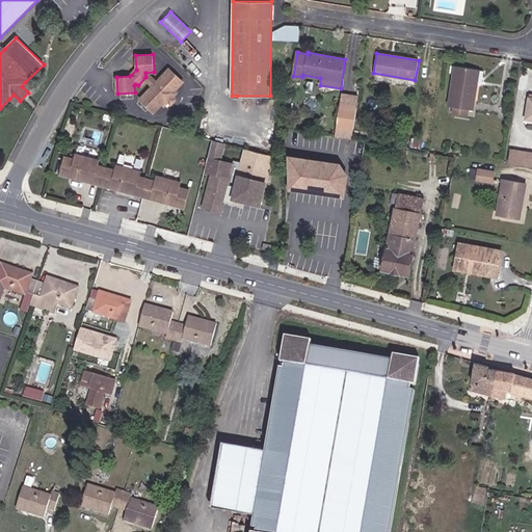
[(479,70),(455,65),(449,106),(454,107),(453,113),(467,115),(467,109),(472,110),(479,70)]
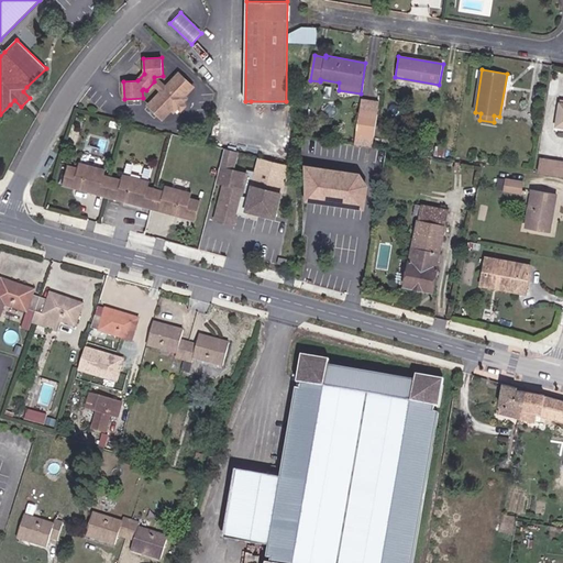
[(195,87),(179,73),(150,105),(165,119),(174,109),(176,111),(188,99),(186,96),(195,87)]
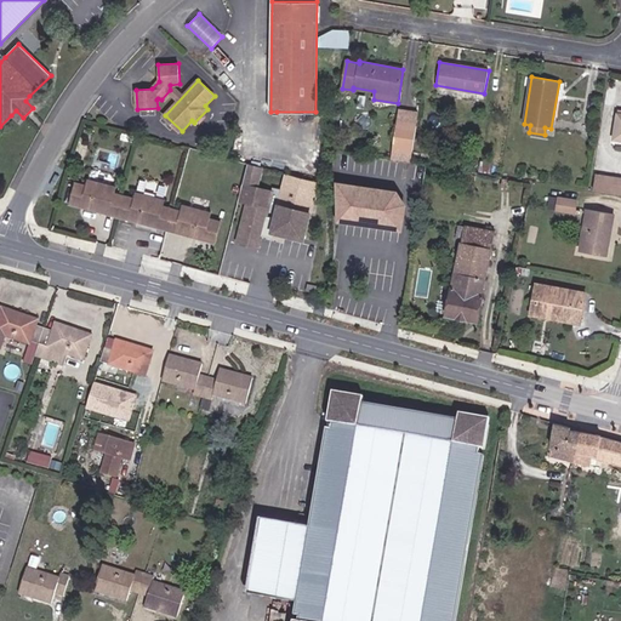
[(38,103),(29,96),(26,101),(33,108),(38,103)]
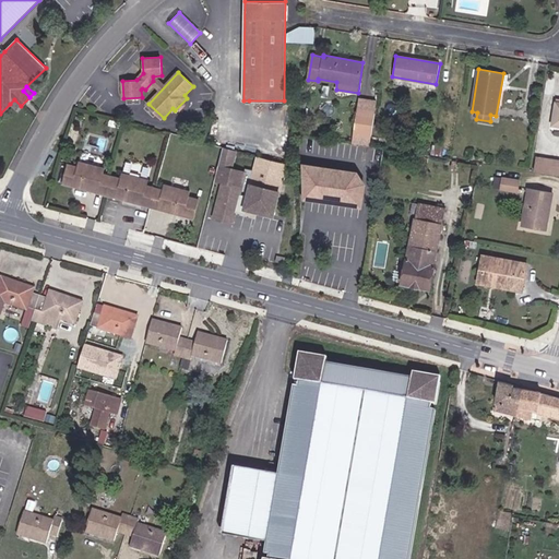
[(376,111),(377,102),(360,98),(358,109),(376,111)]
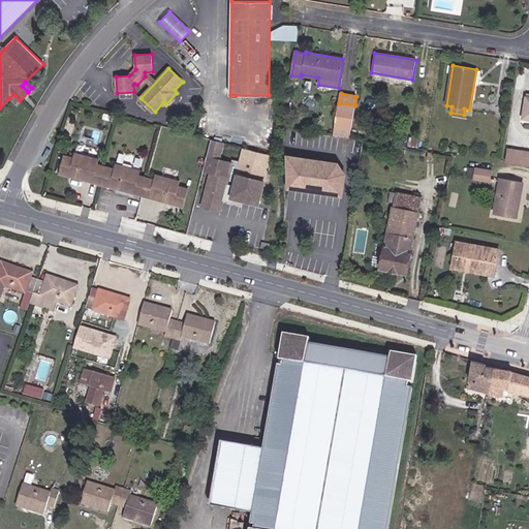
[(13,94),(9,98),(16,105),(20,100),(13,94)]
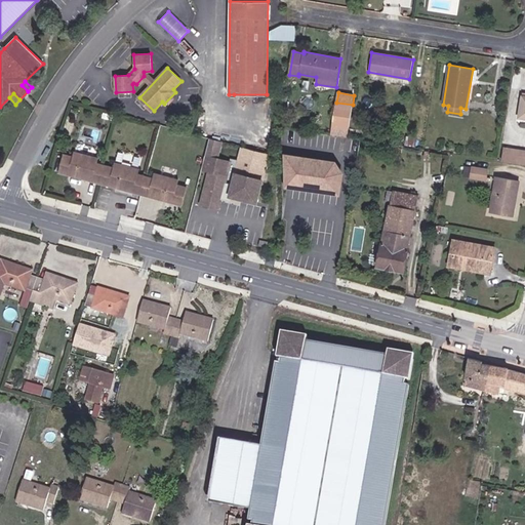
[(349,127),(353,105),(336,103),(333,125),(349,127)]
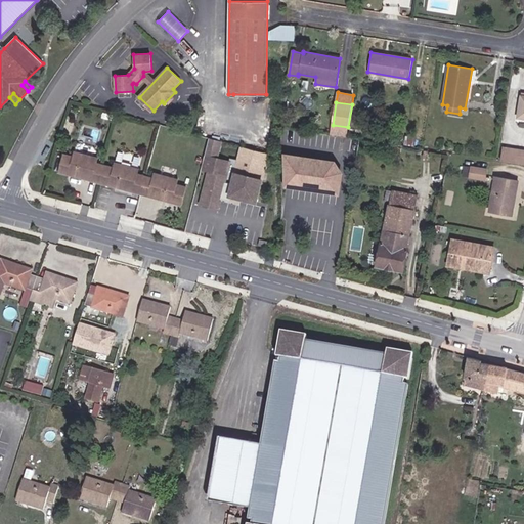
[(347,136),(348,127),(333,125),(331,133),(347,136)]
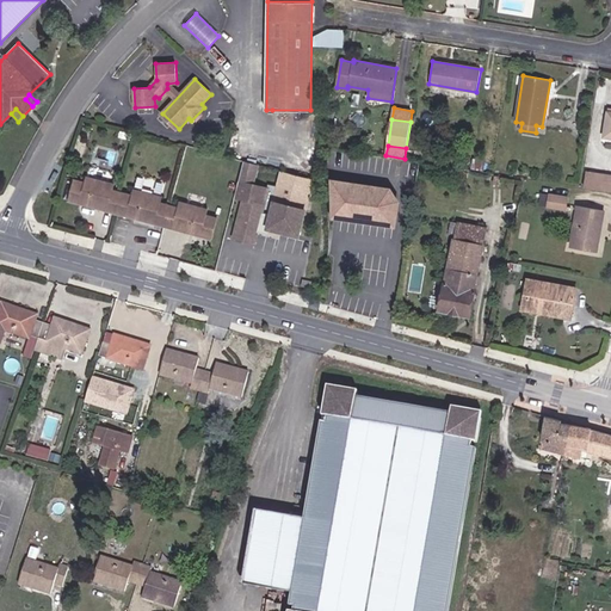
[(269,189),(239,180),(235,196),(242,198),(233,239),(254,245),(264,208),(272,210),(267,228),(302,239),(315,180),(283,171),(278,187),(270,185),(269,189)]
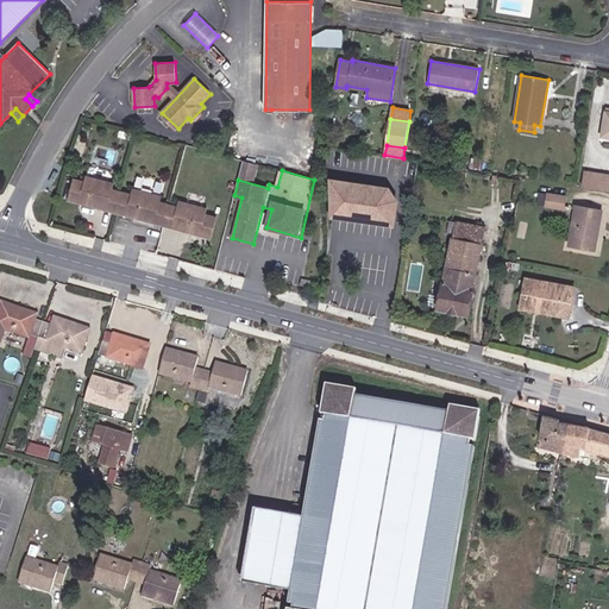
[(121,192),(120,192),(113,189),(114,183),(87,176),(85,182),(74,179),(68,200),(80,203),(81,200),(100,206),(101,202),(108,203),(107,211),(115,213),(121,192)]
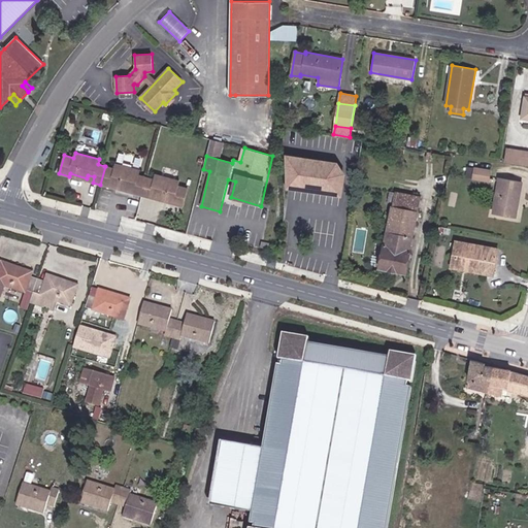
[(503,161),(517,163),(518,155),(505,153),(503,161)]
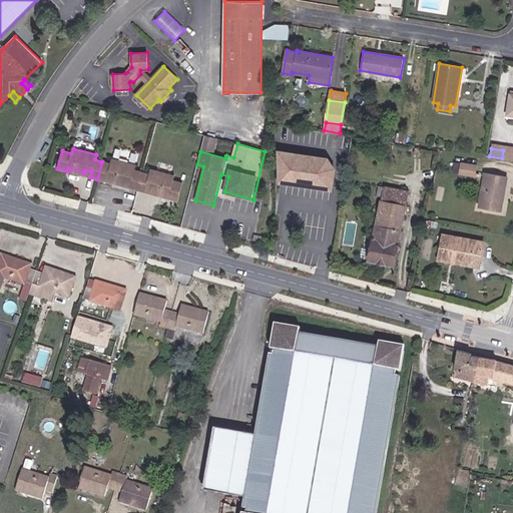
[(328,158),(276,150),(278,183),(332,193),(336,170),(328,158)]
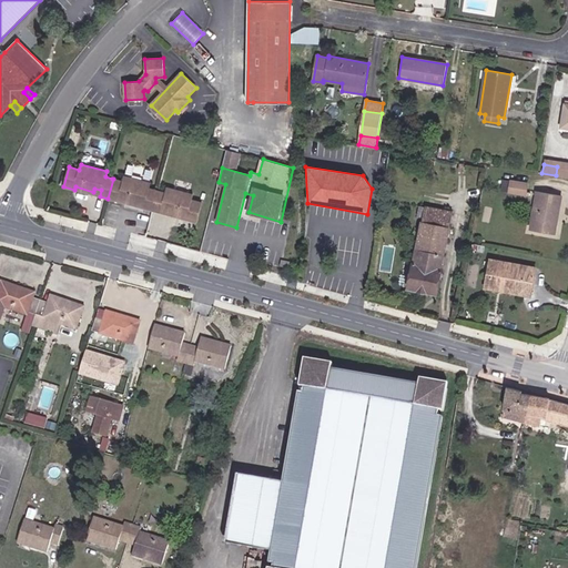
[(108,199),(109,199),(119,201),(120,199),(138,203),(139,200),(145,202),(143,208),(153,211),(158,191),(150,189),(151,183),(124,176),(123,181),(113,179),(108,199)]
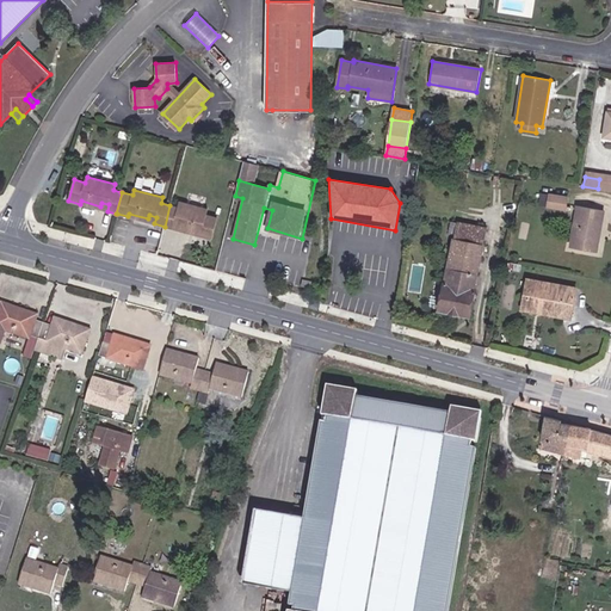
[(568,197),(549,193),(548,207),(566,210),(568,197)]
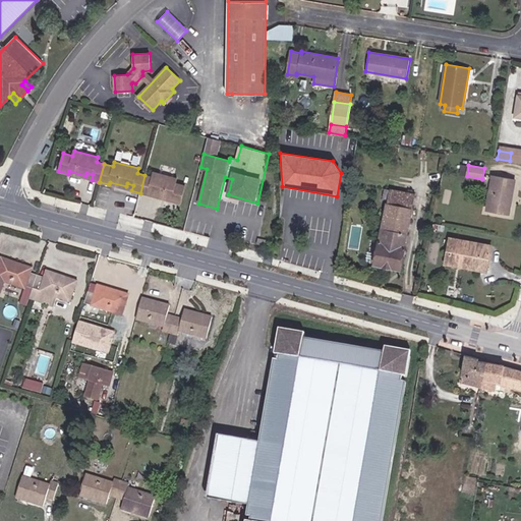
[(69,171),(68,174),(92,180),(93,174),(87,173),(85,176),(69,171)]
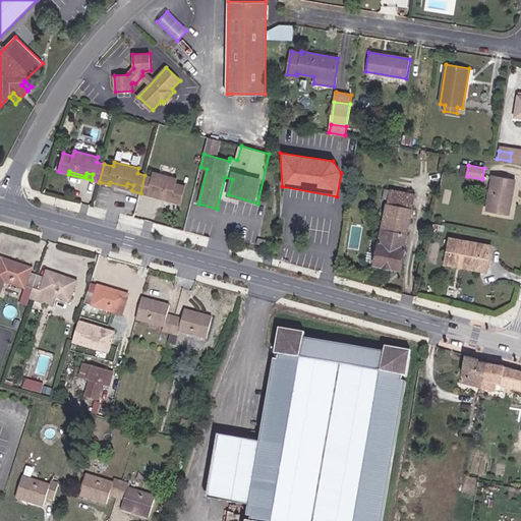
[(152,177),(145,175),(140,193),(150,195),(150,192),(167,197),(167,194),(173,196),(172,201),(180,204),(185,185),(175,183),(177,178),(154,172),(152,177)]
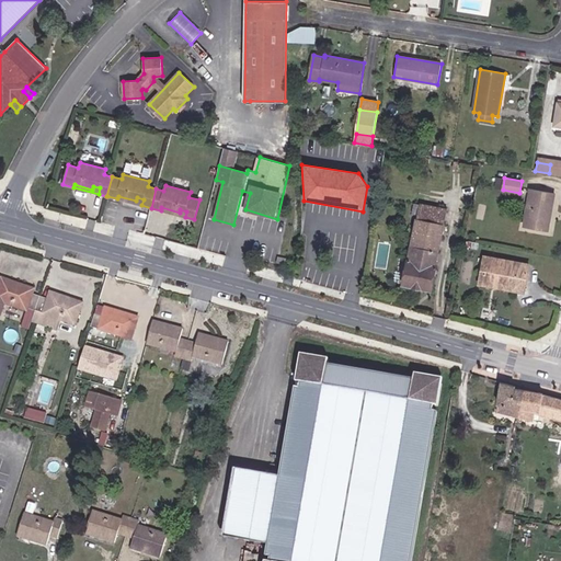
[(550,203),(553,203),(554,194),(530,190),(524,226),(548,230),(550,218),(547,218),(550,203)]
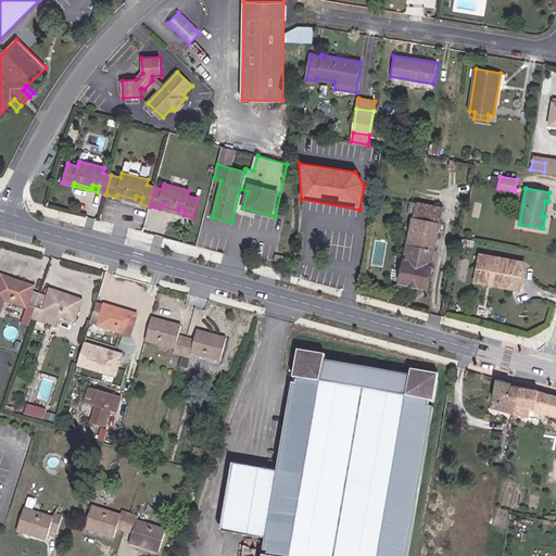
[(117,194),(116,197),(140,203),(142,198),(136,196),(135,199),(117,194)]
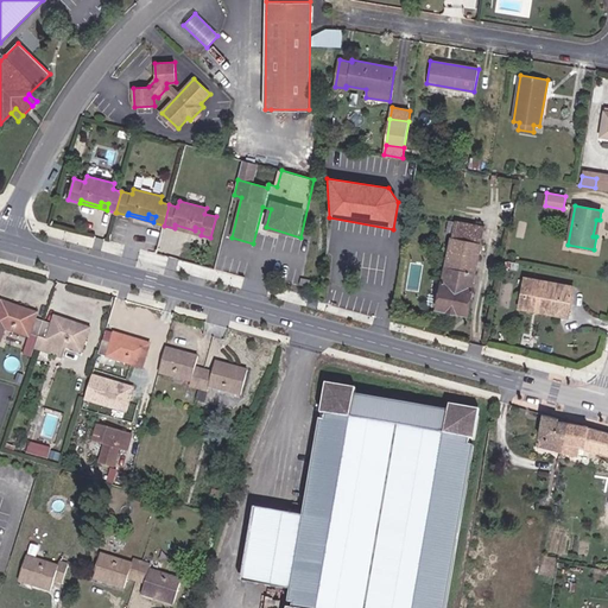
[(485,228),(449,221),(448,227),(454,229),(437,308),(467,314),(485,228)]
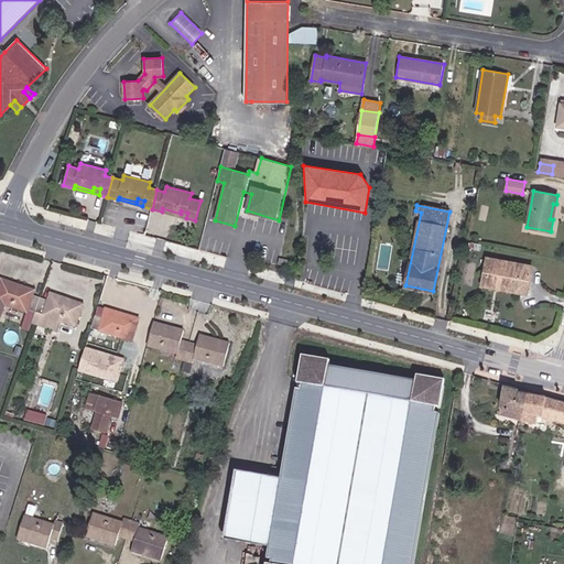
[(162,212),(186,218),(187,213),(181,210),(181,214),(162,208),(162,212)]
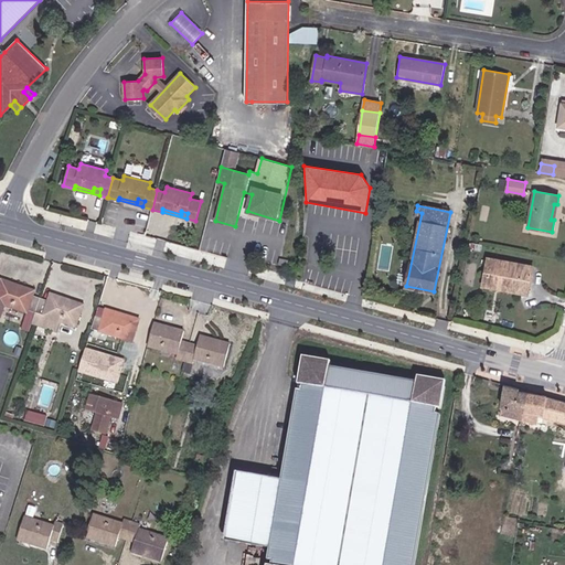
[(482,286),(494,288),(494,286),(529,290),(533,266),(488,257),(482,286)]
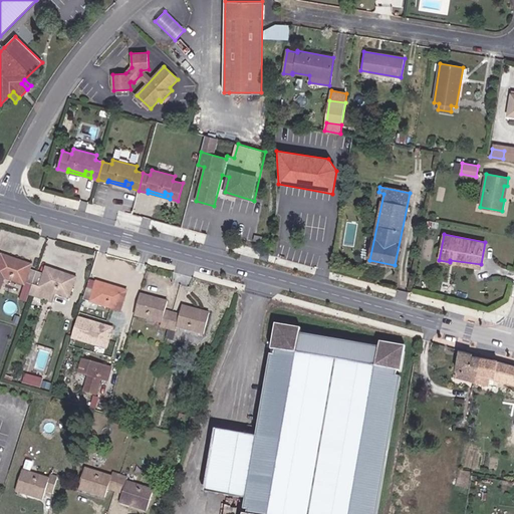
[(28,290),(33,276),(27,274),(28,270),(0,260),(0,282),(21,290),(22,288),(28,290)]
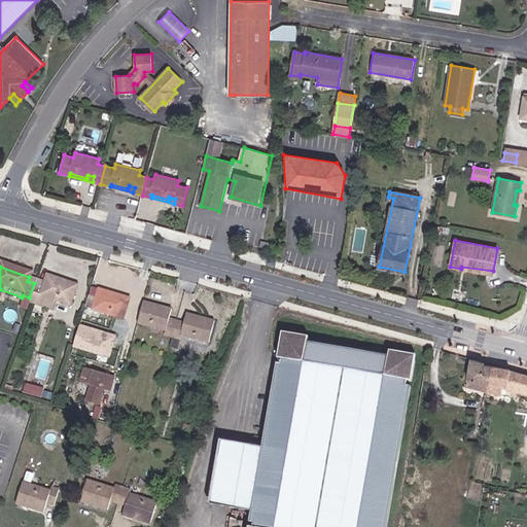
[(42,286),(34,283),(29,297),(67,311),(74,290),(44,280),(42,286)]
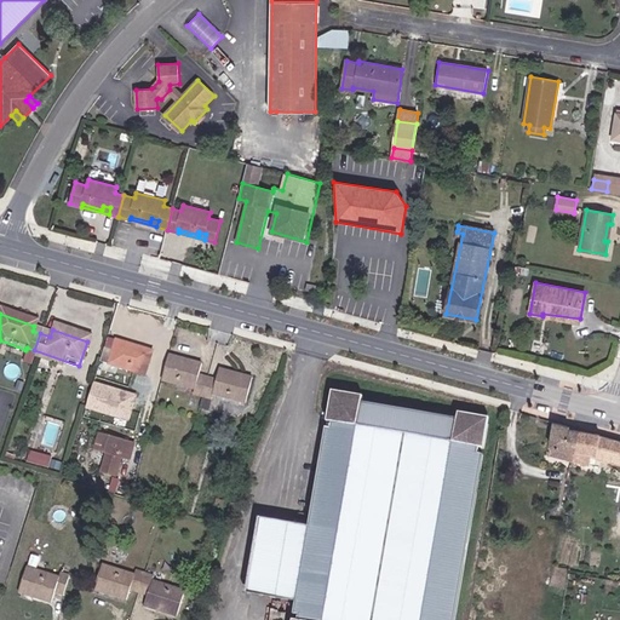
[(113,348),(103,345),(98,362),(144,377),(150,352),(115,342),(113,348)]
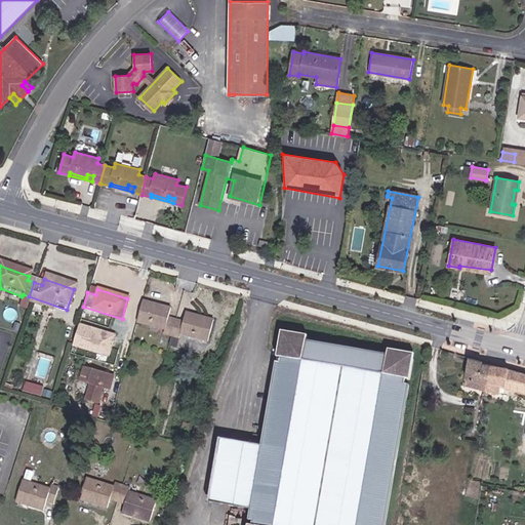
[(163,333),(171,335),(175,320),(168,318),(170,309),(142,301),(136,323),(164,330),(163,333)]
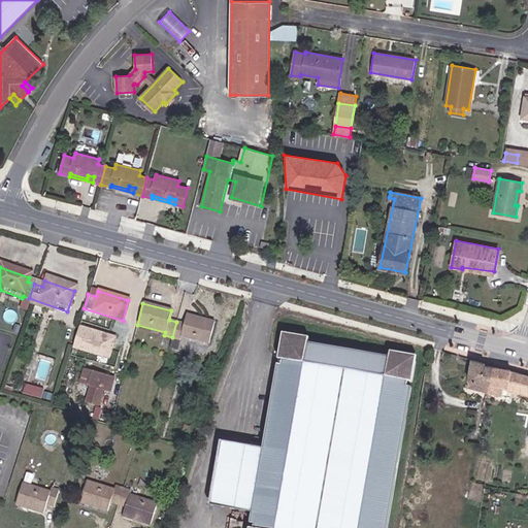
[(176,322),(172,337),(179,339),(182,336),(208,343),(215,323),(186,315),(184,324),(176,322)]
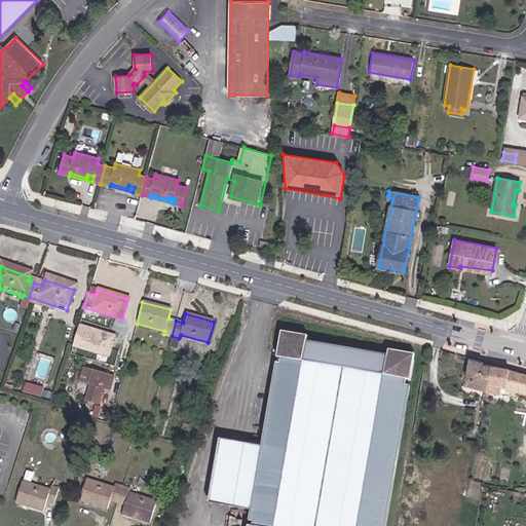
[(80,321),(72,344),(110,357),(118,334),(80,321)]
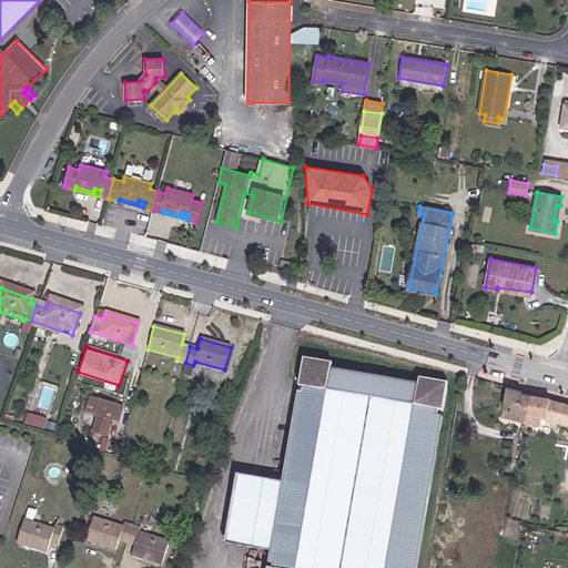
[(310,365),(303,364),(300,386),(304,386),(303,393),(298,392),(283,482),(282,490),(236,483),(226,535),(272,543),(271,550),(269,563),(274,564),(273,567),(271,567),(269,567),(267,567),(416,567),(443,416),(438,415),(438,409),(443,409),(447,388),(440,387),(442,382),(419,377),(418,383),(332,368),(333,363),(311,358),(310,365)]
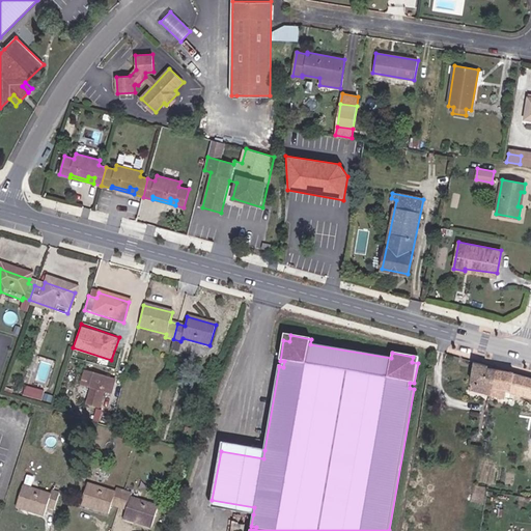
[(487,365),(475,362),(470,390),(514,400),(515,393),(530,397),(530,378),(513,373),(513,371),(487,367),(487,365)]
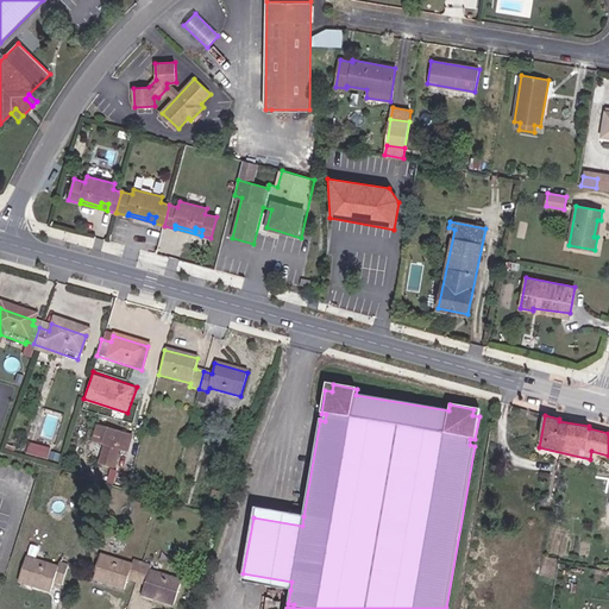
[(118,451),(121,438),(107,434),(95,431),(92,445),(106,449),(100,466),(112,470),(118,451)]
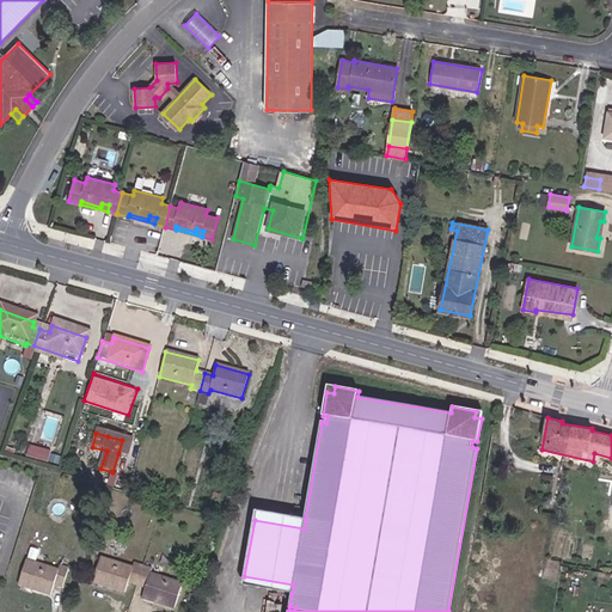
[(129,442),(122,440),(118,453),(124,456),(129,442)]
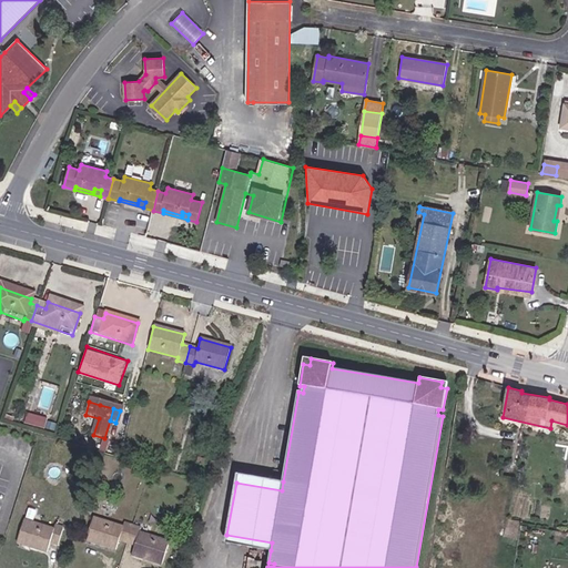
[(30,412),(27,421),(46,426),(49,417),(30,412)]
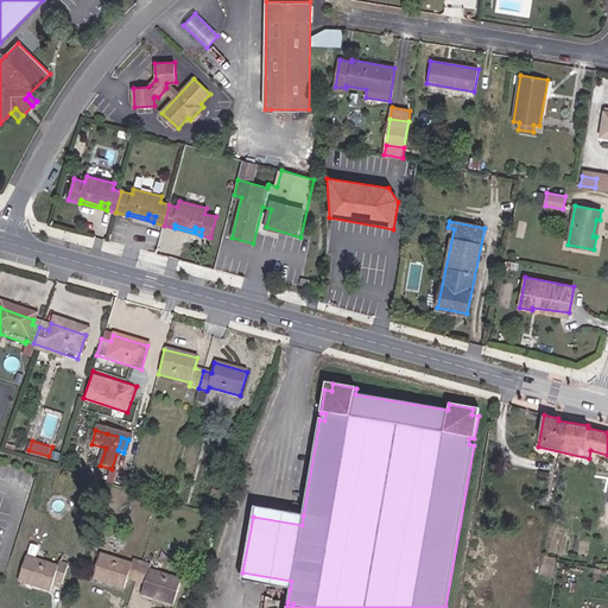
[(302,525),(303,515),(254,507),(253,517),(302,525)]
